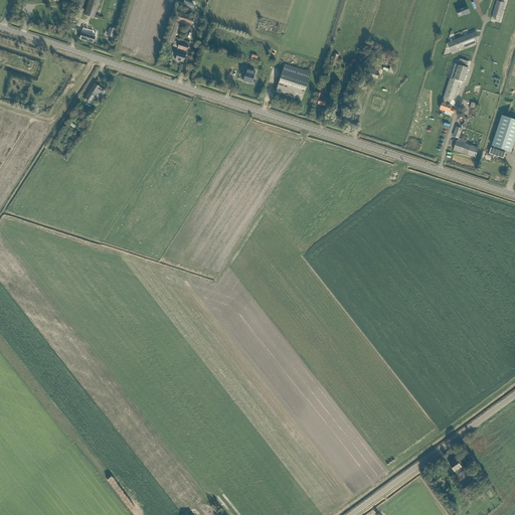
[(77,0),(76,8),(81,10),(84,1),(80,0),(77,0)]
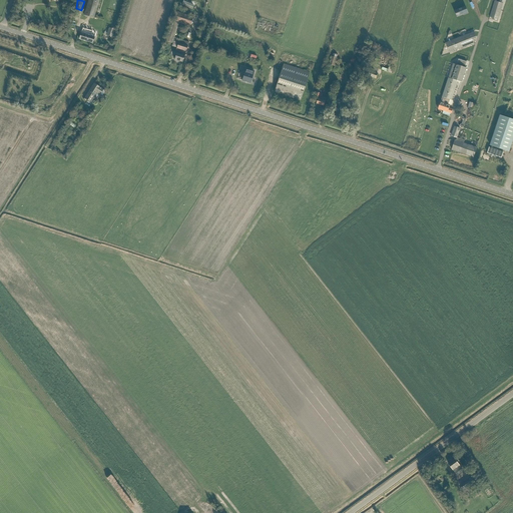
[(88,0),(84,15),(94,18),(98,0),(88,0)]
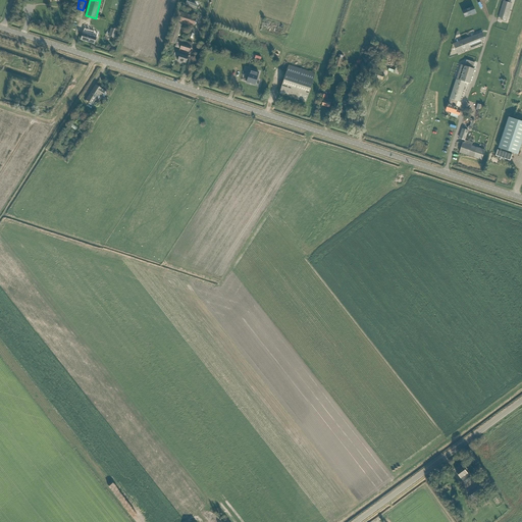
[(504,1),(501,9),(510,11),(512,3),(511,3),(512,0),(505,0),(505,1),(504,1)]
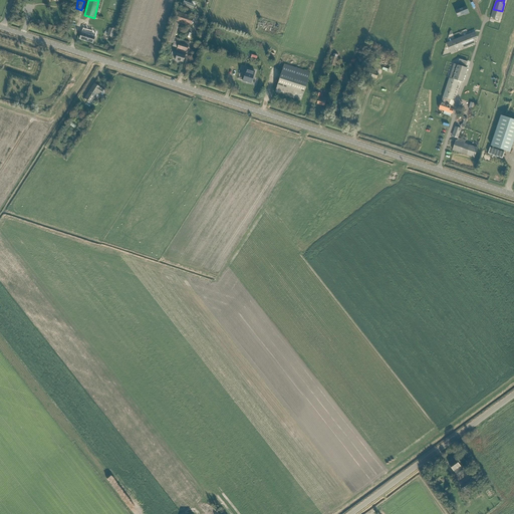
[(469,13),(467,6),(457,10),(460,16),(466,13),(467,14),(469,13)]
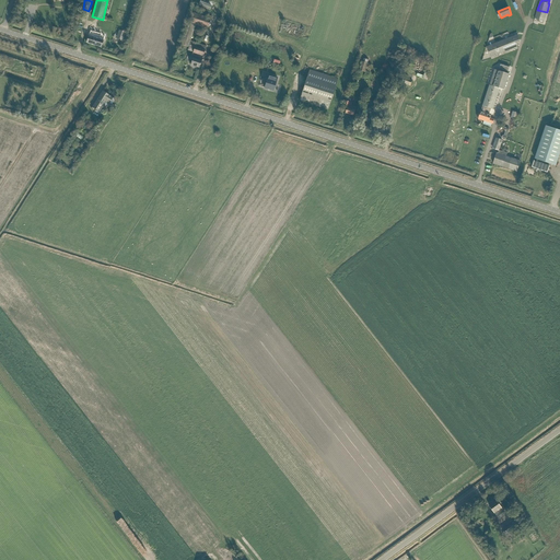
[(547,12),(537,10),(535,19),(539,20),(538,23),(544,24),(547,12)]
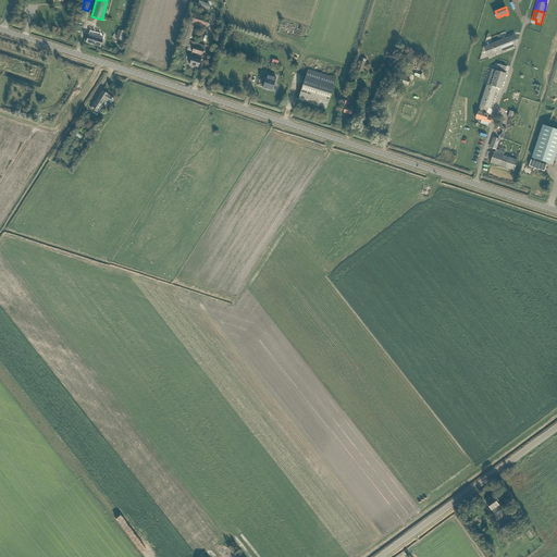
[(207,28),(210,19),(190,12),(187,23),(207,28)]
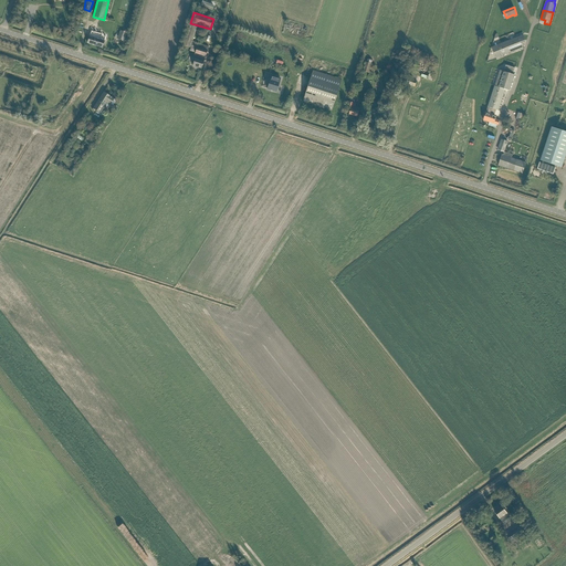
[(190,23),(182,44),(190,48),(197,25),(190,23)]
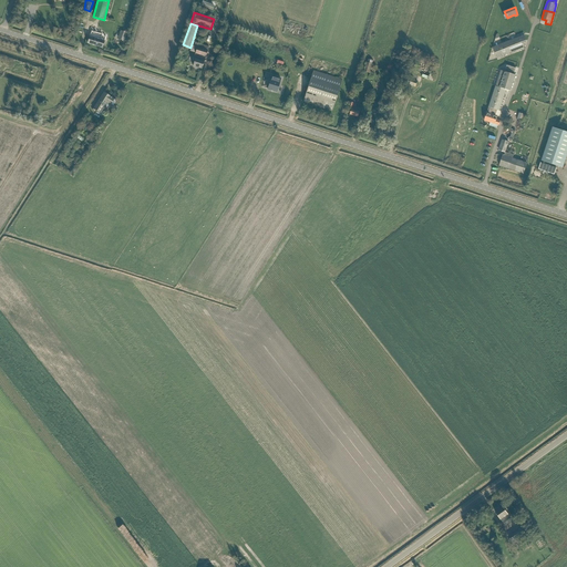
[(119,26),(114,38),(125,41),(127,32),(124,31),(125,28),(119,26)]
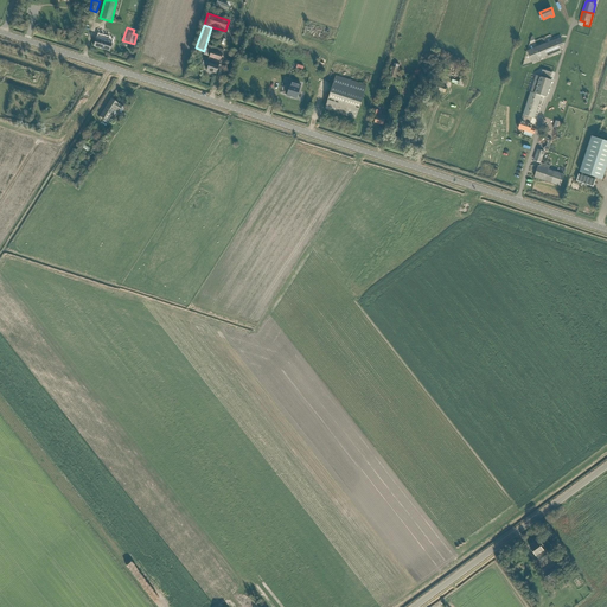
[(97,37),(94,46),(109,51),(113,42),(97,37)]
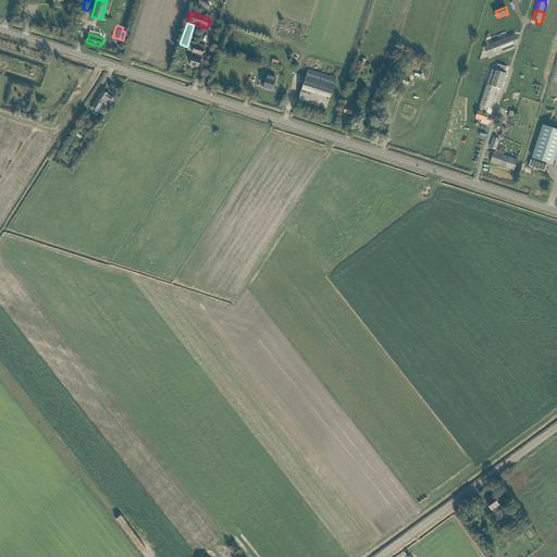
[(505,39),(509,49),(515,47),(512,41),(518,39),(516,35),(505,39)]
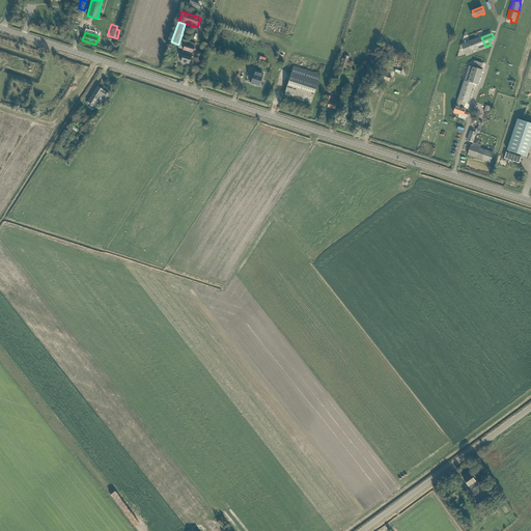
[(485,47),(481,37),(462,45),(466,54),(485,47)]
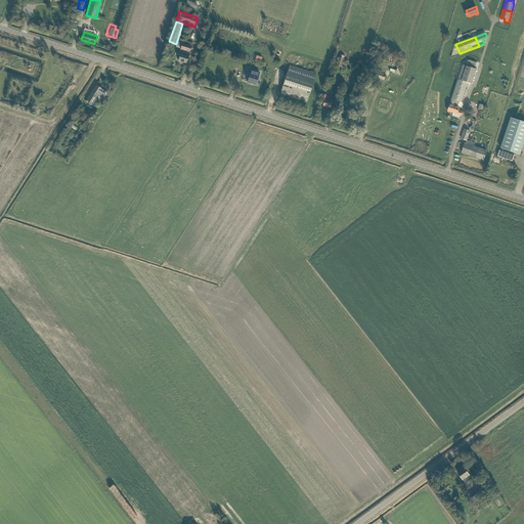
[(178,38),(175,47),(180,49),(189,52),(192,43),(178,38)]
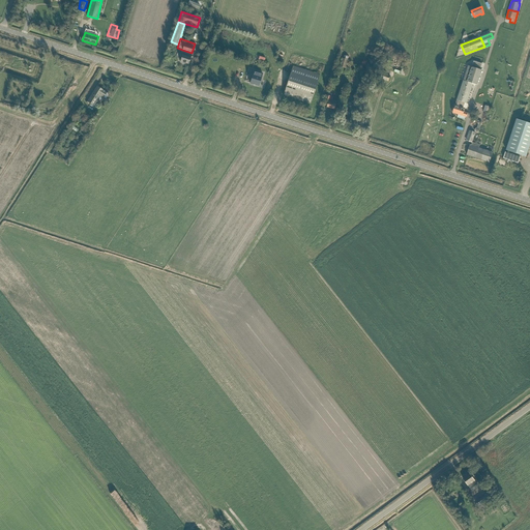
[(182,54),(180,61),(188,64),(190,56),(182,54)]
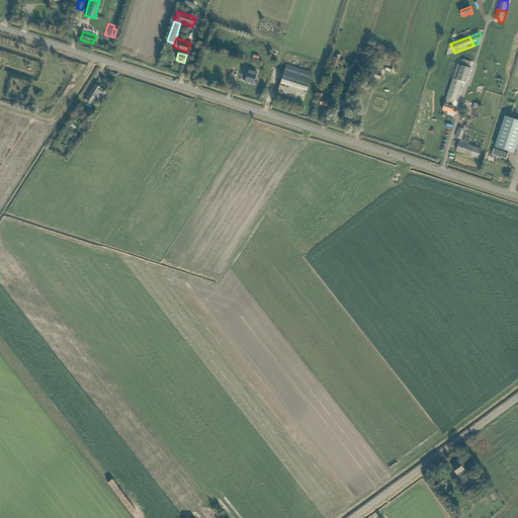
[(335,57),(333,65),(340,68),(343,60),(340,59),(341,56),(337,54),(336,57),(335,57)]
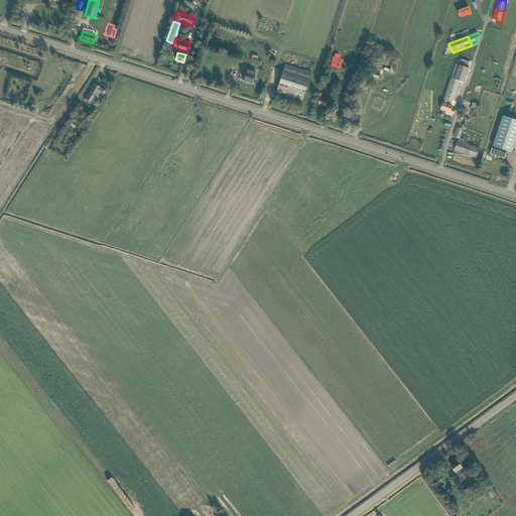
[(285,65),(276,93),(302,101),(311,73),(285,65)]
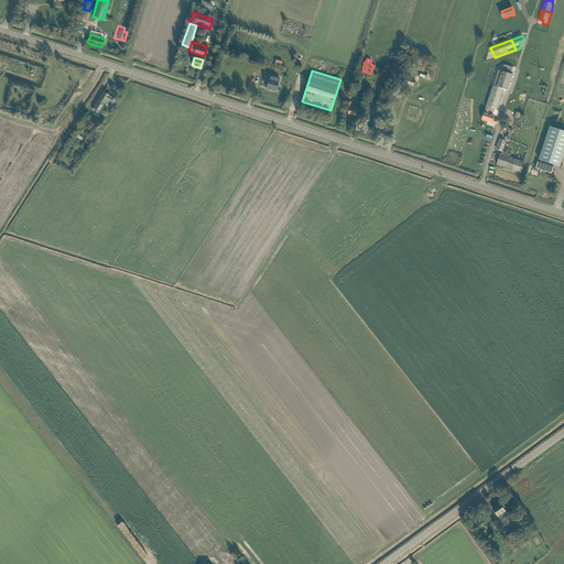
[(407,76),(404,84),(413,86),(415,80),(414,80),(415,77),(407,74),(407,76)]
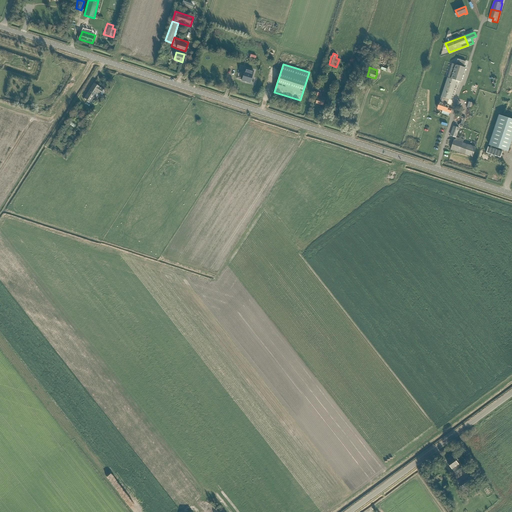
[(254,71),(245,68),(242,80),(250,83),(254,71)]
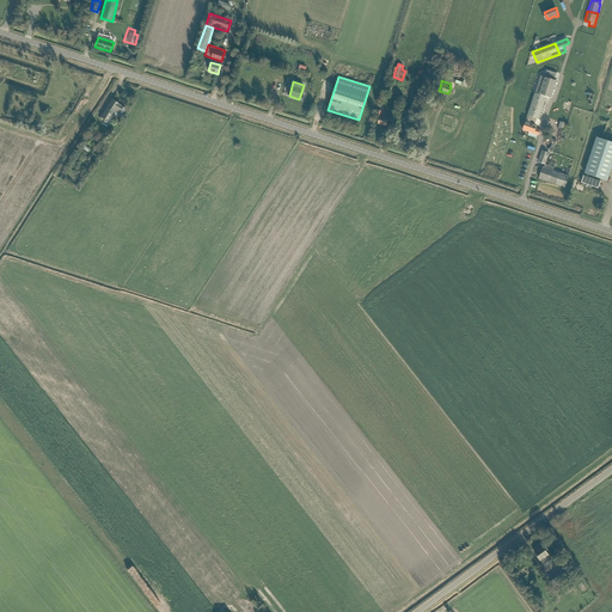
[(111,99),(101,117),(109,122),(114,114),(115,114),(117,111),(120,112),(122,114),(126,109),(123,106),(111,99)]
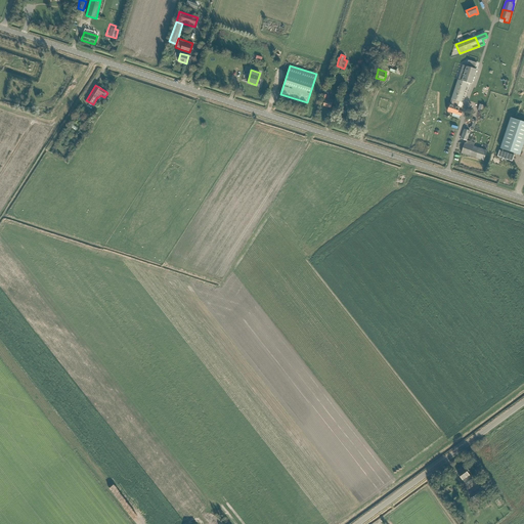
[(323,94),(321,99),(325,100),(323,105),(331,108),(334,99),(329,98),(330,96),(328,95),(329,92),(324,91),(323,94)]
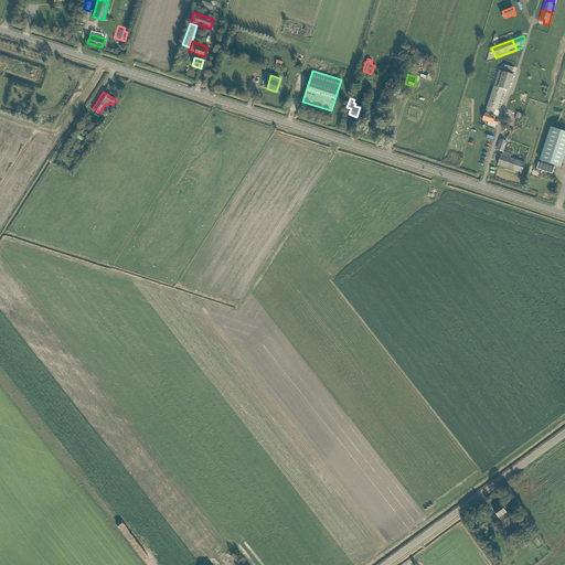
[(499,110),(498,109),(487,106),(486,112),(488,112),(489,109),(496,112),(494,114),(496,115),(498,115),(499,115),(500,112),(499,110)]
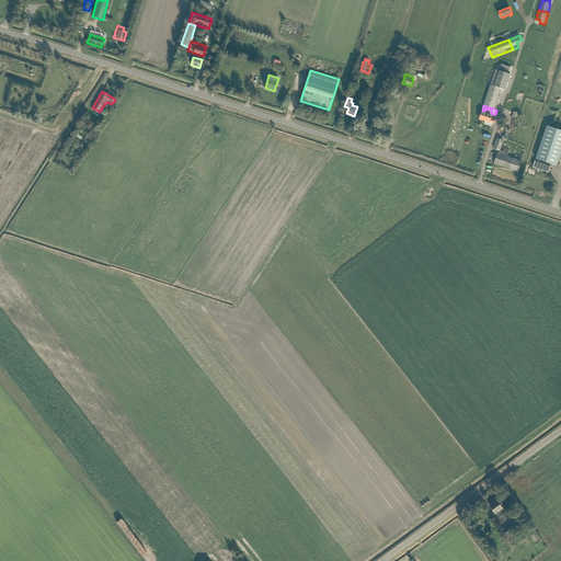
[(484,111),(482,111),(479,118),(485,121),(484,125),(492,127),(493,123),(494,124),(495,119),(491,117),(492,114),(491,113),(492,111),(485,109),(484,111)]
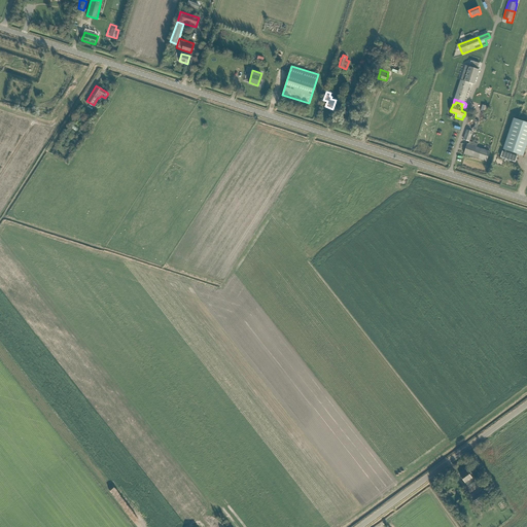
[(526,121),(514,118),(503,149),(524,155),(526,145),(526,121)]
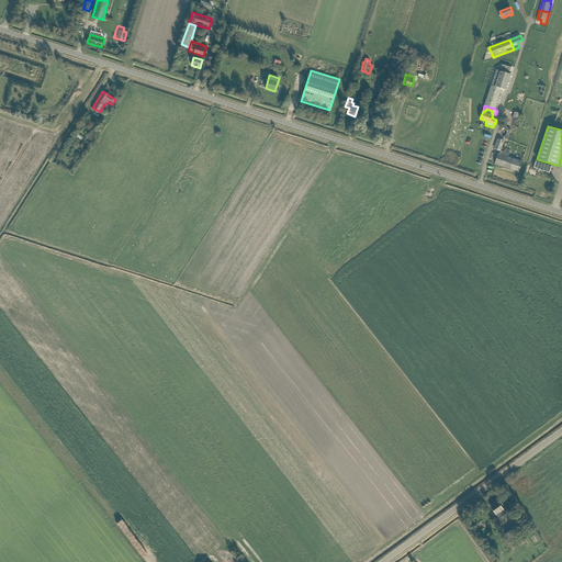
[(509,154),(501,150),(499,154),(498,154),(495,165),(519,172),(523,161),(508,157),(509,154)]
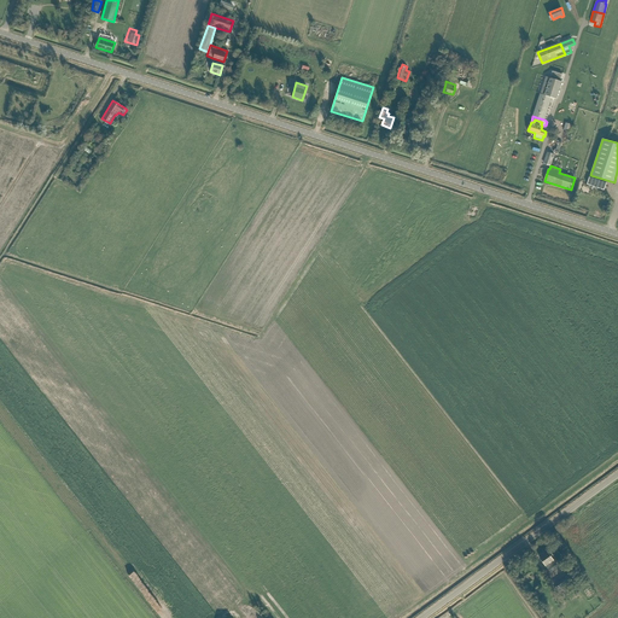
[(589,178),(587,185),(605,191),(607,184),(589,178)]
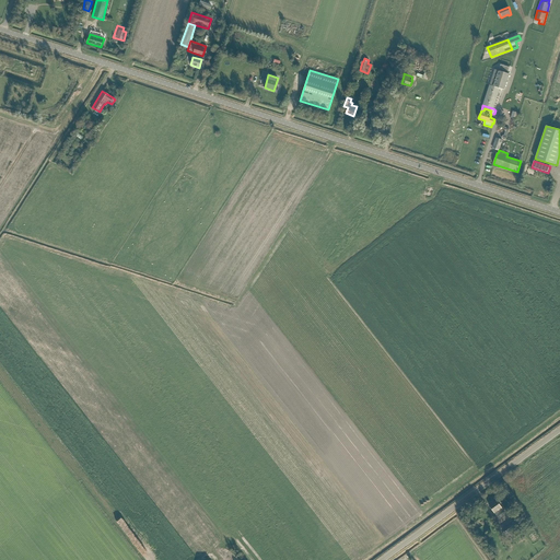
[(497,500),(489,505),(497,516),(504,511),(497,500)]
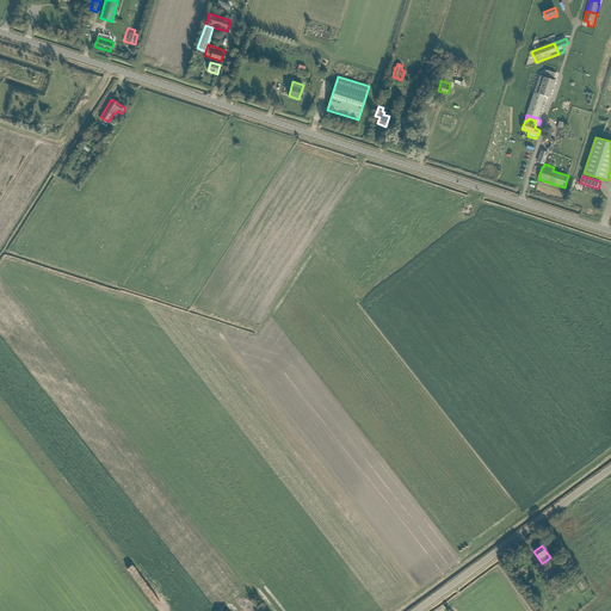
[(559,571),(548,578),(553,584),(562,576),(559,571)]
